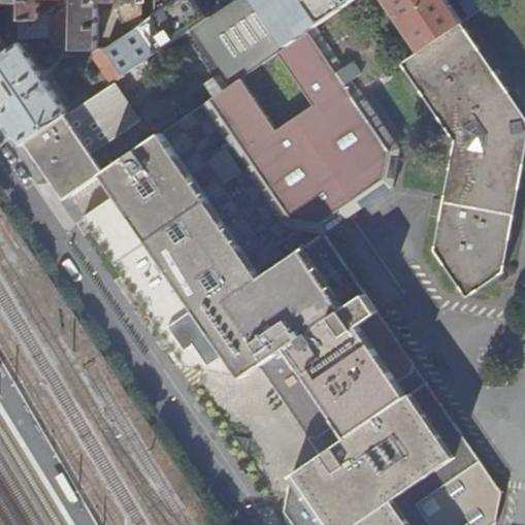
[(22,13),(22,0),(0,0),(0,53),(9,46),(0,33),(0,0),(8,0),(8,13),(22,13)]
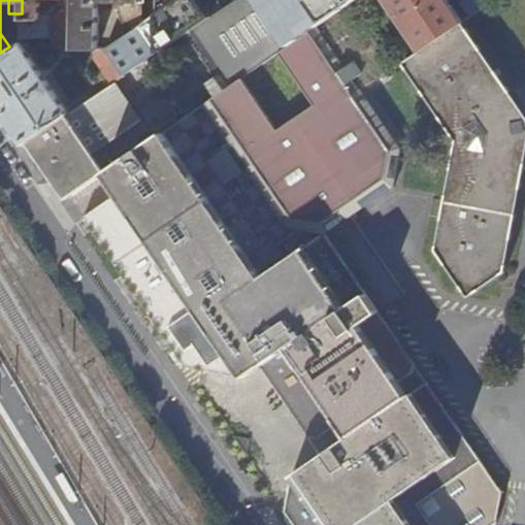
[(22,0),(22,13),(21,35),(57,34),(73,35),(74,11),(40,12),(39,0),(22,0)]
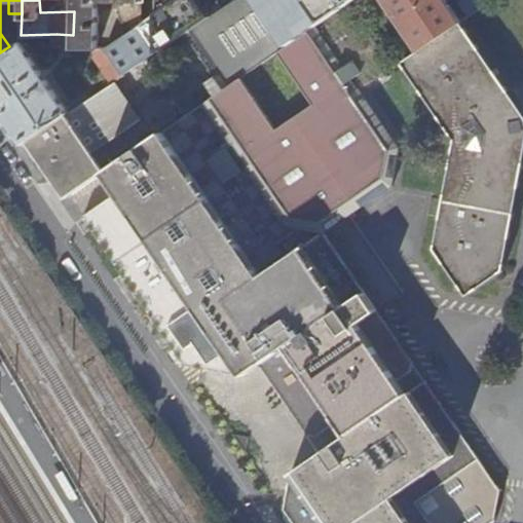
[(73,0),(74,11),(73,35),(73,44),(73,45),(96,46),(98,0),(109,0),(109,5),(116,5),(115,0),(142,1),(142,0),(73,0)]
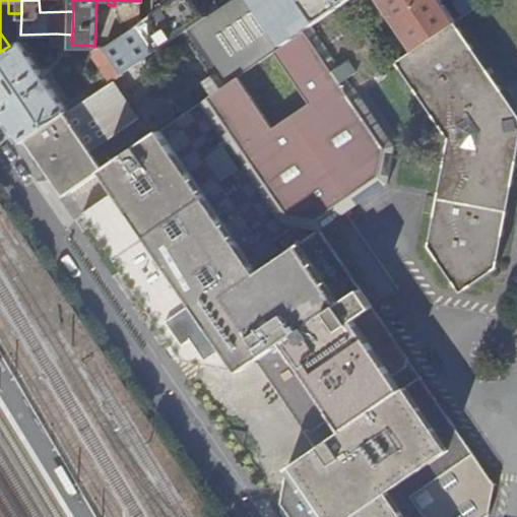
[(228,0),(204,16),(182,30),(213,78),(205,83),(210,92),(102,167),(100,168),(108,180),(113,188),(80,210),(181,358),(237,368),(254,358),(301,427),(310,429),(332,413),(390,374),(403,365),(405,356),(318,228),(385,181),(393,142),(352,86),(386,63),(344,2),(347,0),(228,0)]
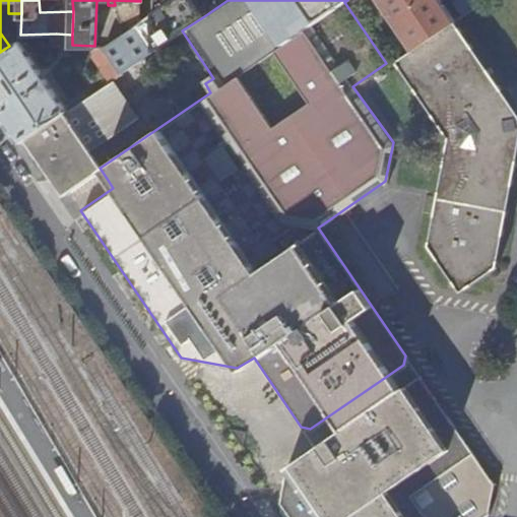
[(182,30),(204,16),(193,0),(170,0),(154,10),(139,20),(123,31),(102,46),(120,72),(182,30)]
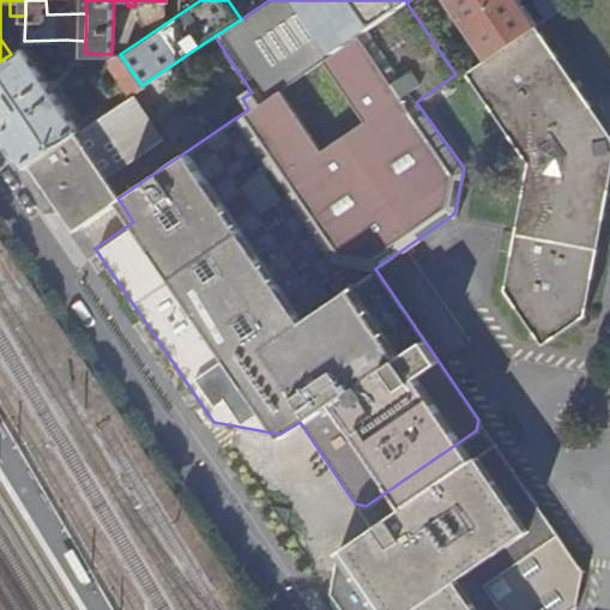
[(182,0),(182,12),(200,0),(182,0)]
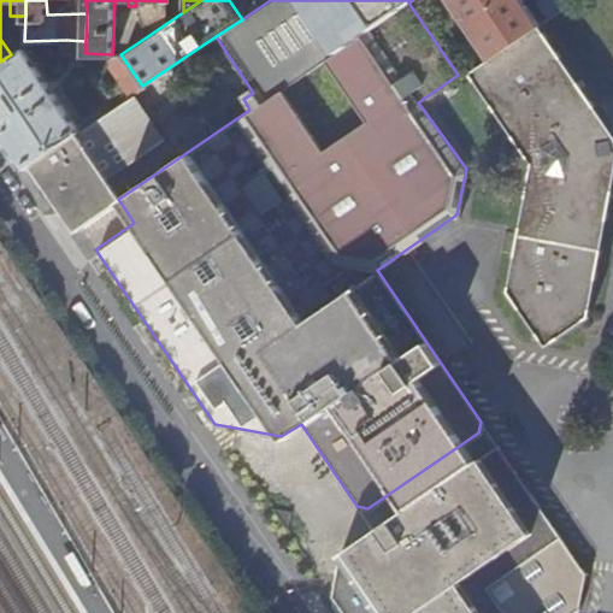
[(488,58),(537,24),(536,22),(522,0),(448,0),(487,56),(488,58)]
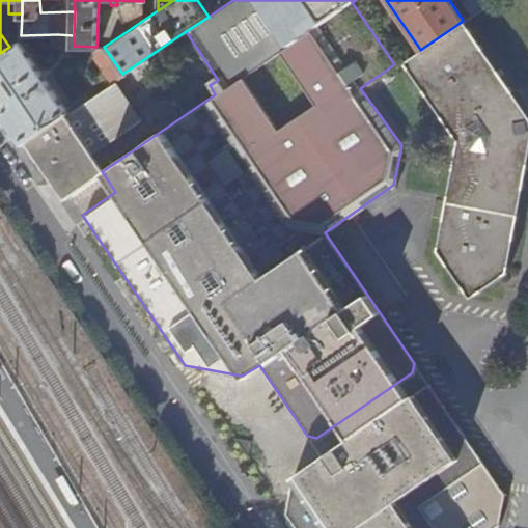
[(142,21),(143,8),(122,15),(126,32),(142,21)]
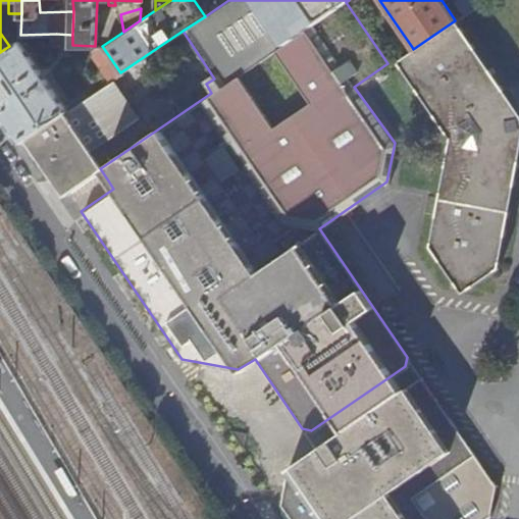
[(518,113),(501,87),(455,20),(413,49),(412,47),(395,59),(399,66),(448,137),(428,244),(461,292),(498,266),(518,150),(518,113)]
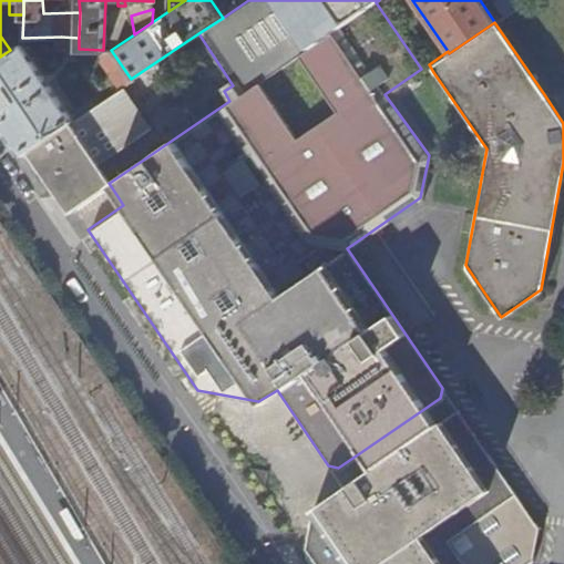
[(79,48),(79,38),(61,37),(61,48),(79,48)]
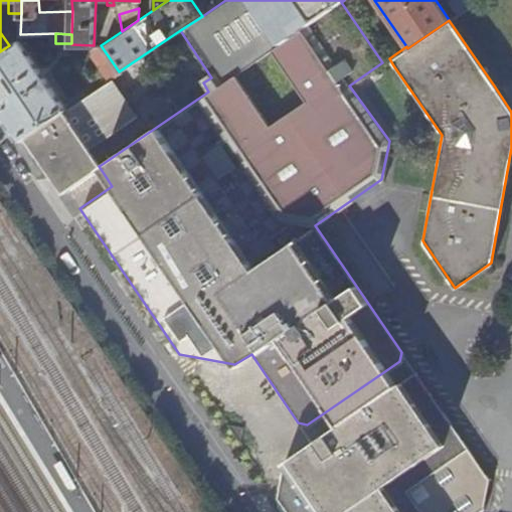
[(9,45),(0,51),(0,111),(19,139),(22,136),(65,108),(19,39),(9,45)]
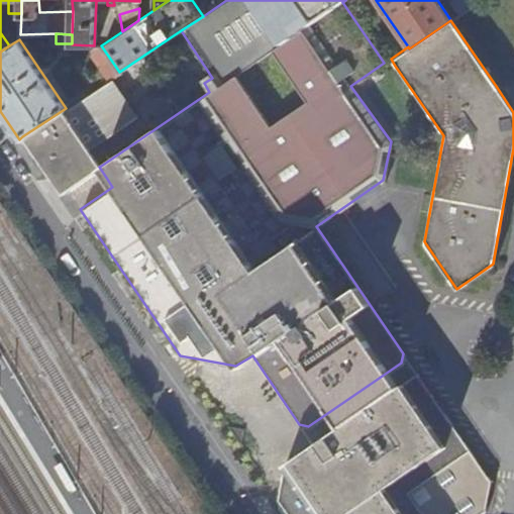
[(66,108),(22,136),(61,194),(99,167),(101,166),(89,147),(136,116),(111,77),(66,108)]
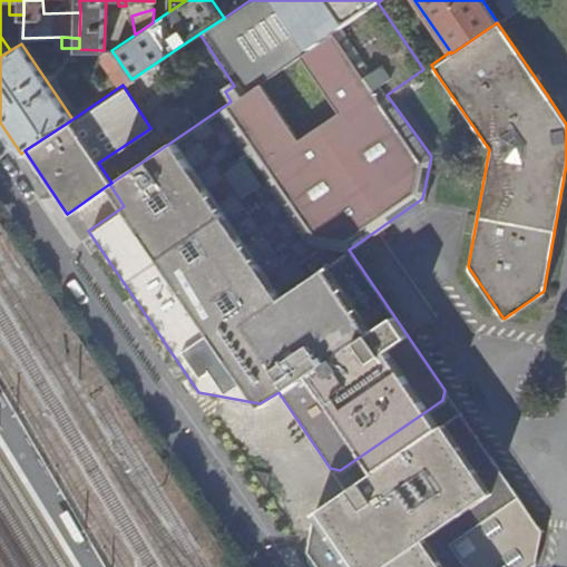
[(438,424),(373,468),(312,509),(304,548),(316,566),(525,566),(533,563),(538,529),(459,410),(438,424)]
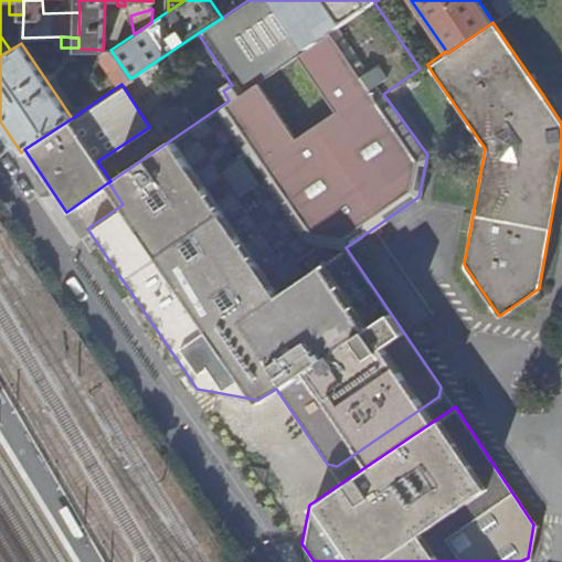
[(424,406),(361,449),(370,464),(434,421),(424,406)]
